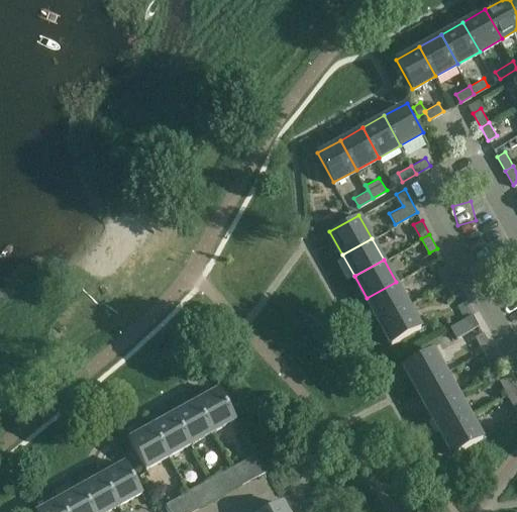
[(445,283),(454,278),(446,264),(437,269),(445,283)]
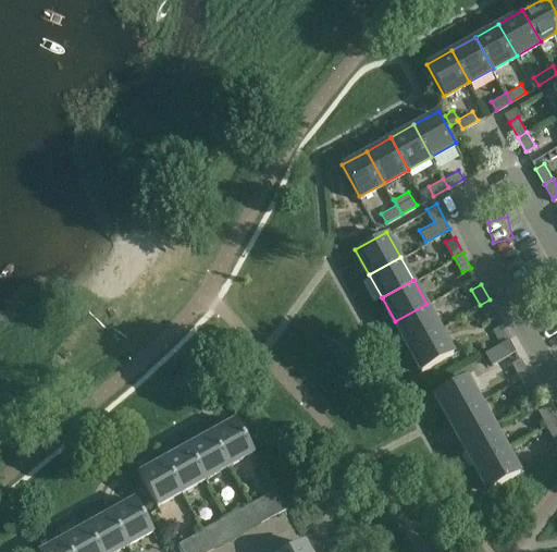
[(490,299),(480,305),(489,320),(497,315),(490,299)]
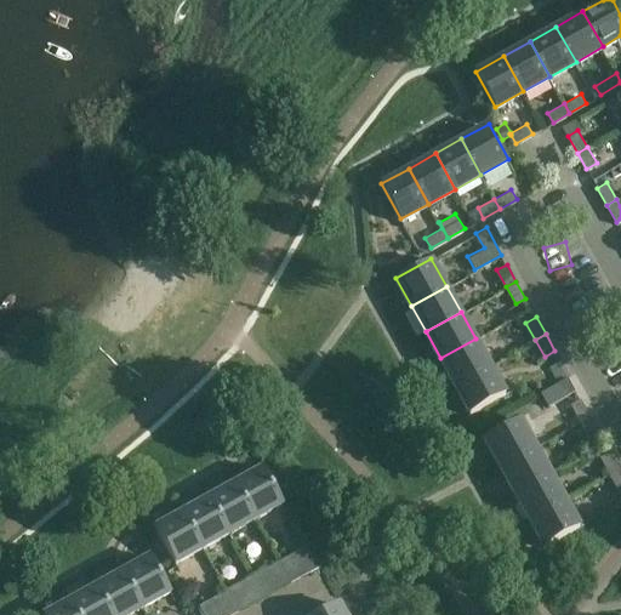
[(455,385),(490,365),(476,339),(440,358),(455,385)]
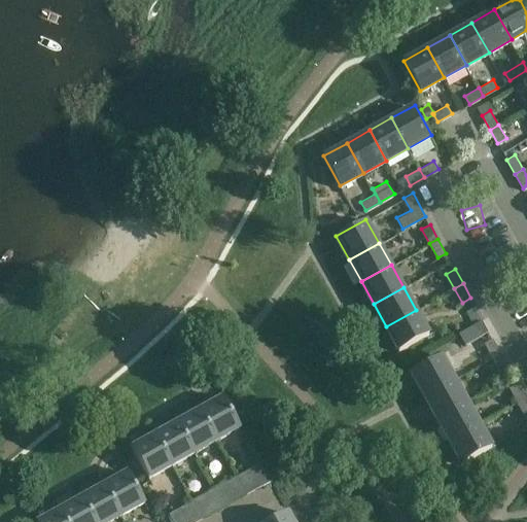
[(511,304),(516,314),(526,308),(526,298),(526,297),(511,304)]
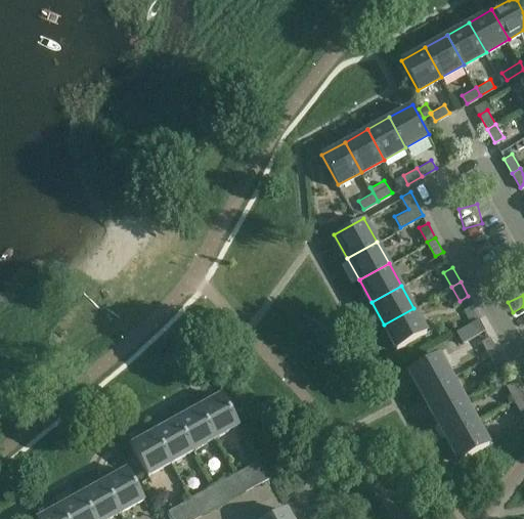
[(470,318),(477,314),(471,303),(464,307),(470,318)]
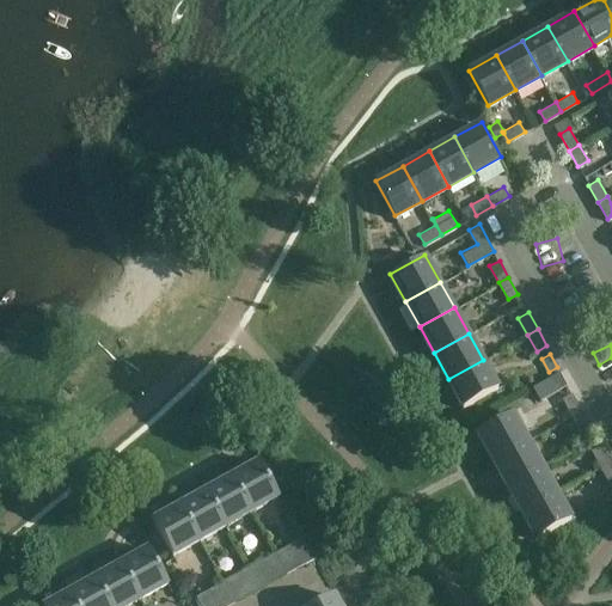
[(483,360),(448,379),(463,405),(499,386),(483,360)]
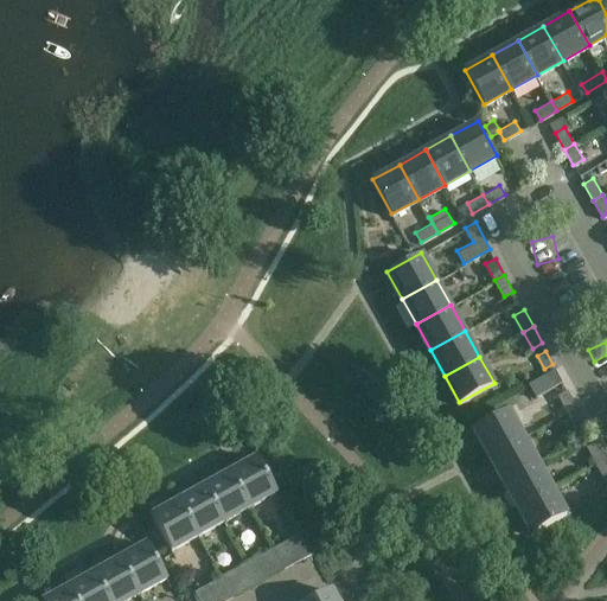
[(561,381),(554,366),(528,382),(535,395),(561,381)]
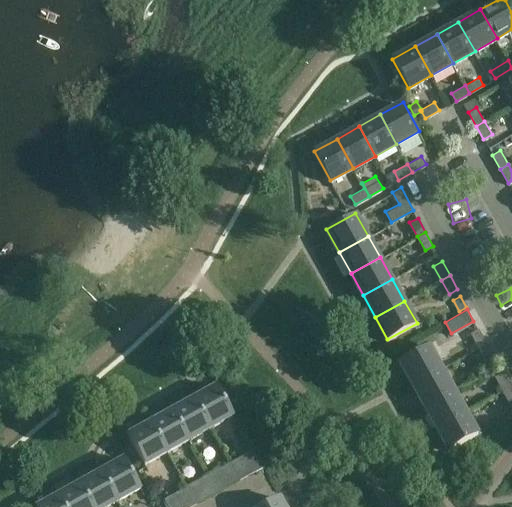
[(478,346),(486,341),(479,327),(470,332),(478,346)]
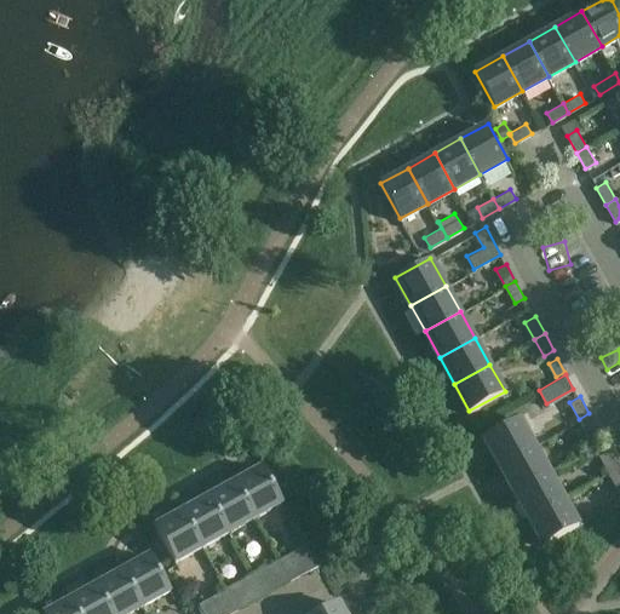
[(589,413),(579,419),(589,436),(598,430),(589,413)]
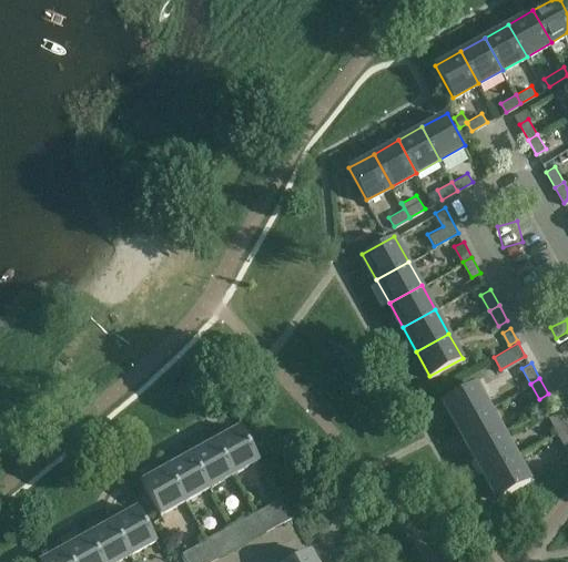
[(457,425),(489,407),(475,381),(443,399),(457,425)]
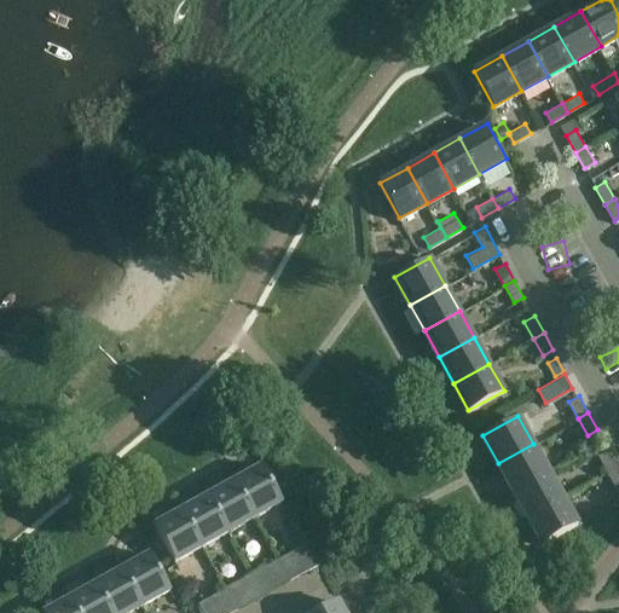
[(533,444),(498,463),(513,490),(548,469),(533,444)]
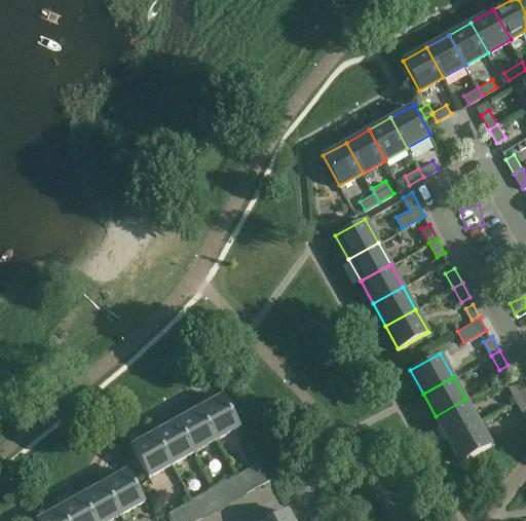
[(516,400),(525,395),(517,380),(508,385),(516,400)]
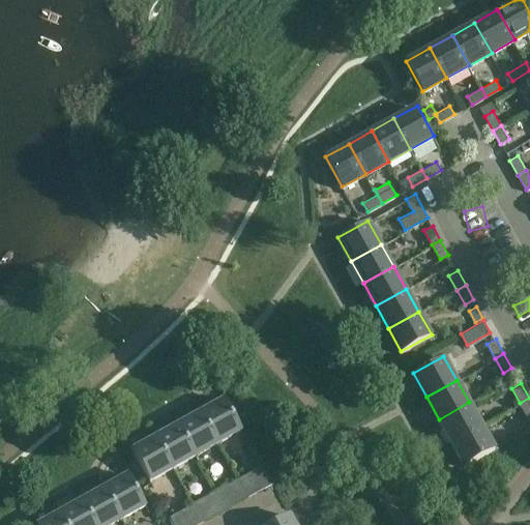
[(529,400),(529,398),(520,403),(528,417),(529,415),(529,400)]
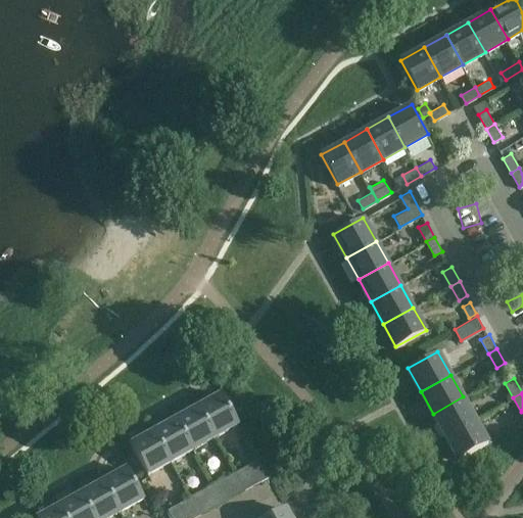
[(222,393),(198,407),(215,436),(238,424),(222,393)]
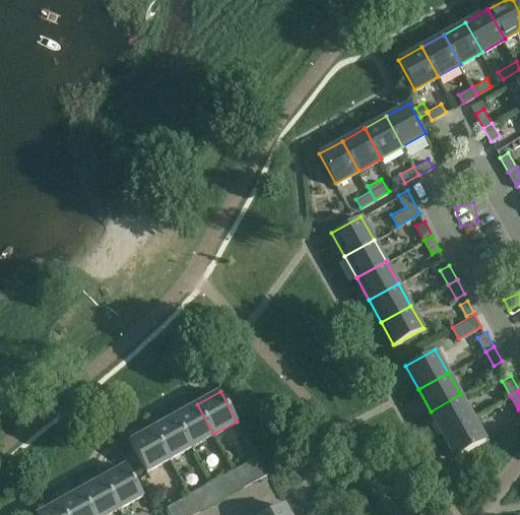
[(460,394),(431,411),(443,434),(472,416),(460,394)]
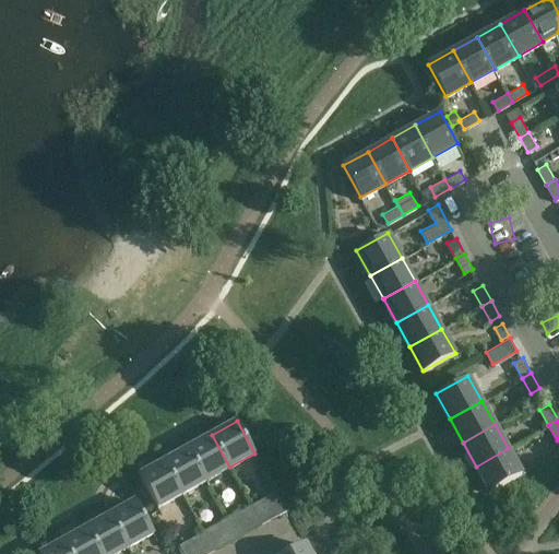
[(188,448),(205,480),(229,467),(212,435),(188,448)]
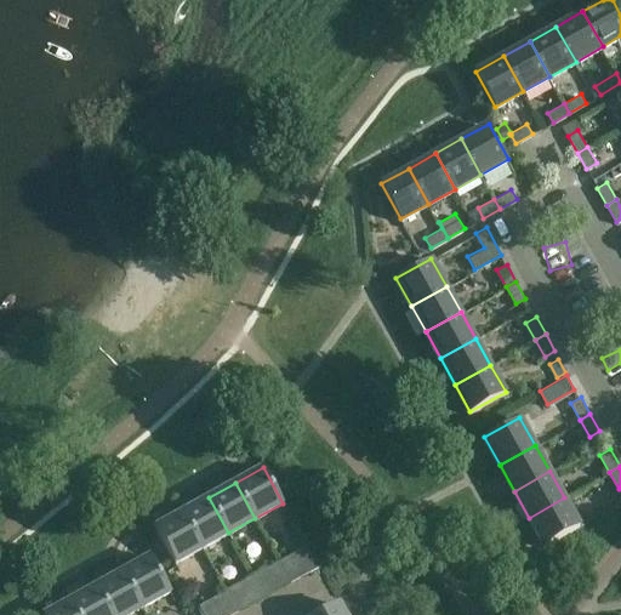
[(182,512),(201,547),(228,533),(209,497),(182,512)]
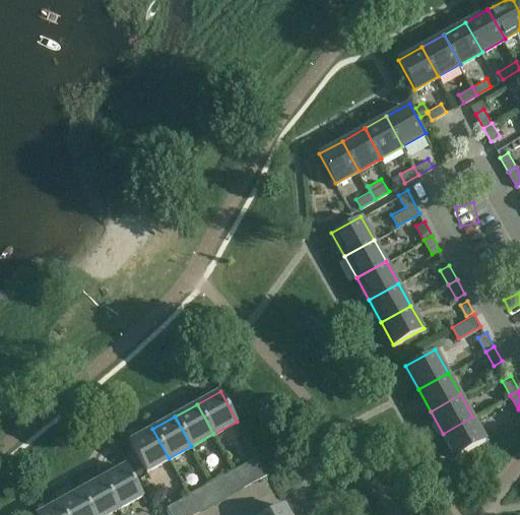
[(485,440),(472,416),(443,434),(456,456),(485,440)]
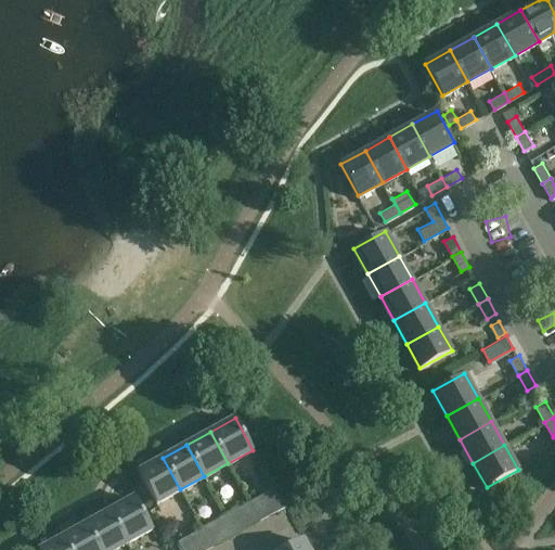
[(180,489),(163,458),(139,472),(155,503),(180,489)]
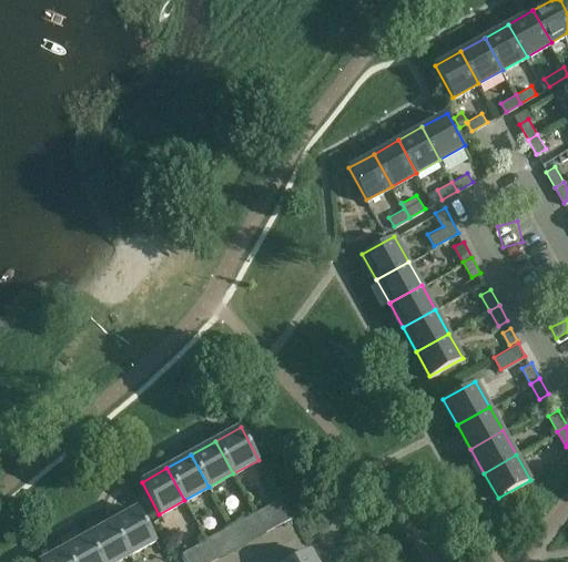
[(284,520),(292,517),(281,497),(273,500),(284,520)]
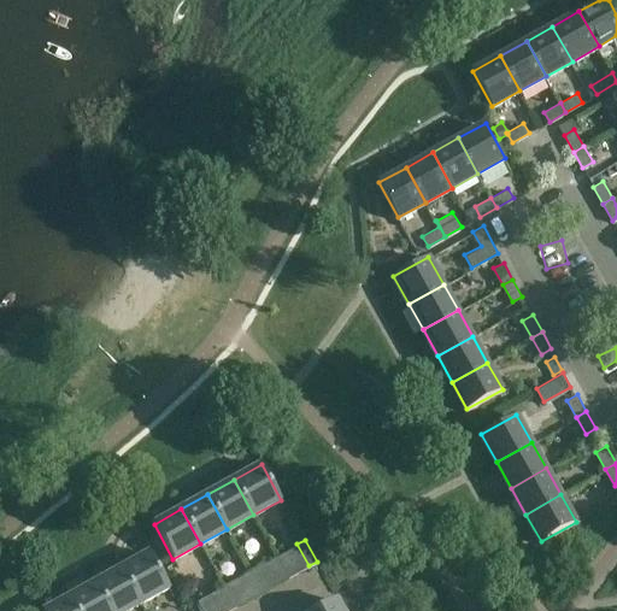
[(121,568),(141,604),(168,588),(148,552),(121,568)]
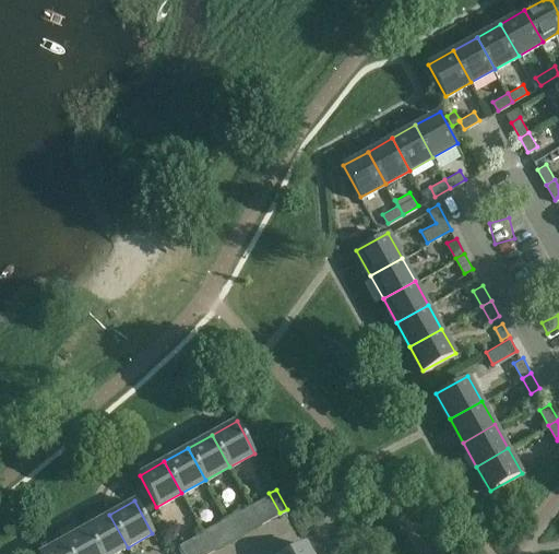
[(226,517),(236,537),(245,532),(234,513),(226,517)]
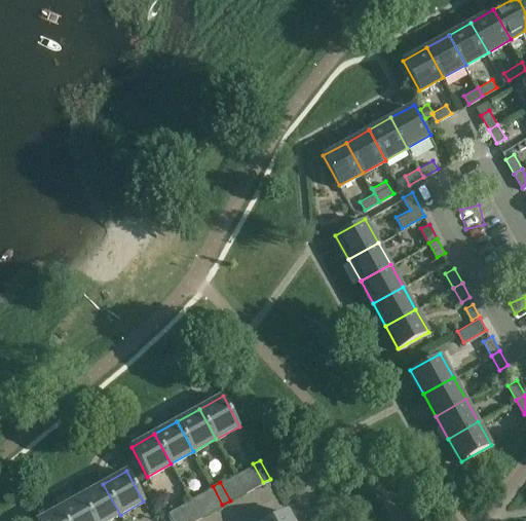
[(108,520),(120,515),(103,484),(80,496),(94,520),(108,520)]
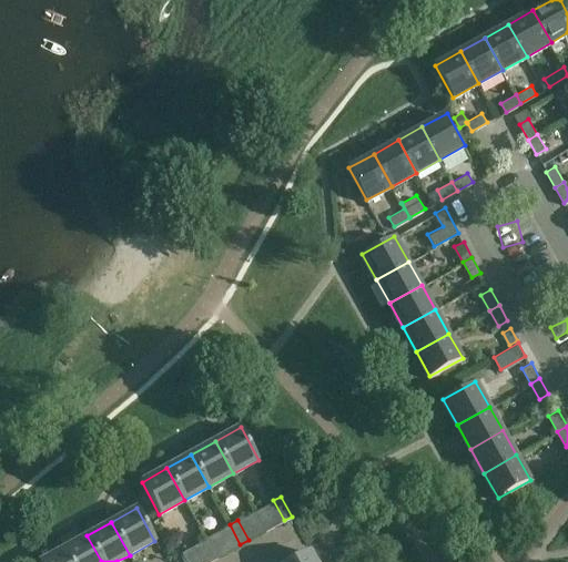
[(240,544),(230,524),(225,527),(236,547),(240,544)]
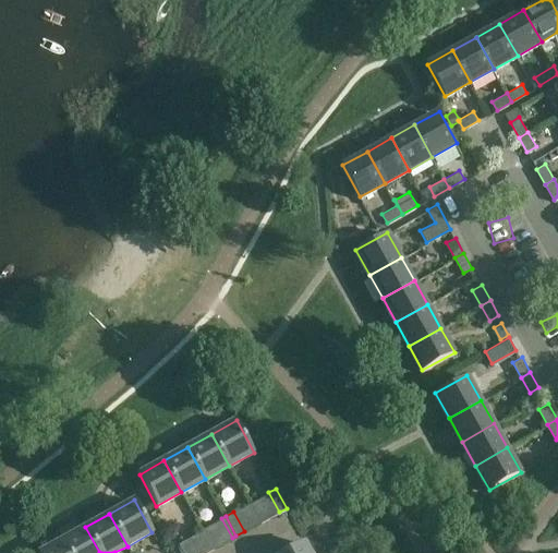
[(99,552),(85,527),(62,540),(69,552),(99,552)]
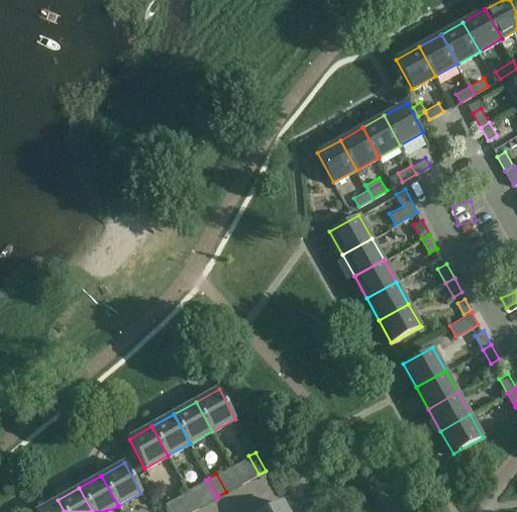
[(177,496),(186,511),(190,511),(194,510),(184,492),(177,496)]
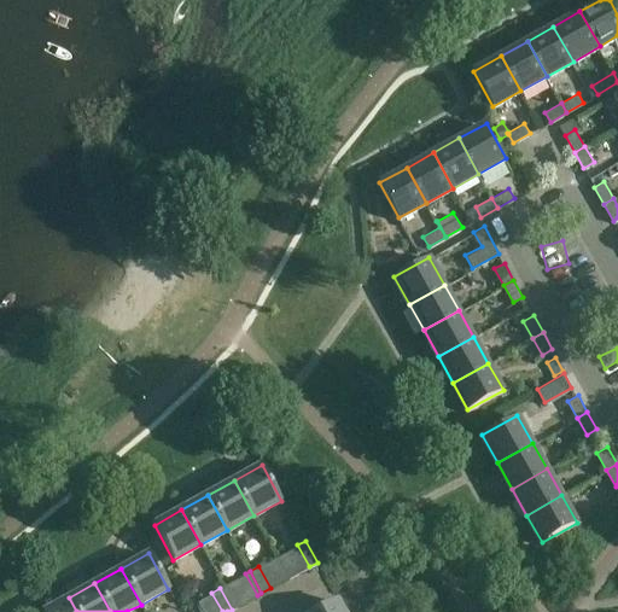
[(76,611),(69,598),(42,611),(76,611)]
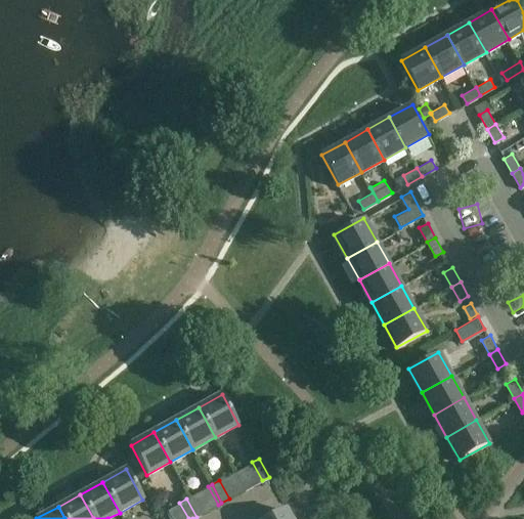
[(290,518),(285,508),(263,518),(290,518)]
